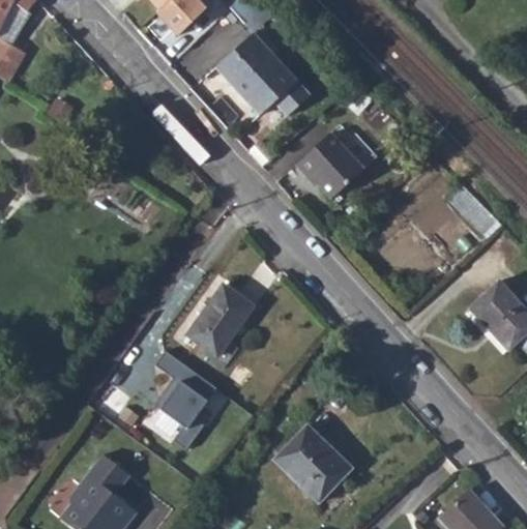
[(0,0),(0,29),(15,2),(31,12),(37,0),(0,0)]
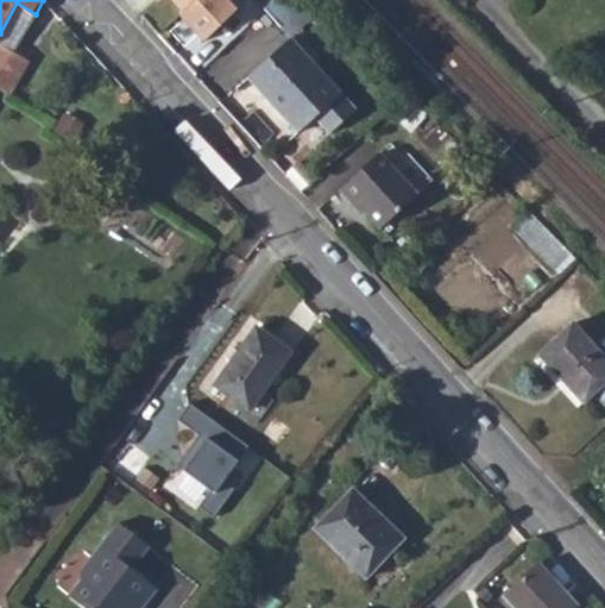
[(174,0),(182,8),(180,11),(205,38),(238,6),(232,0),(174,0)]
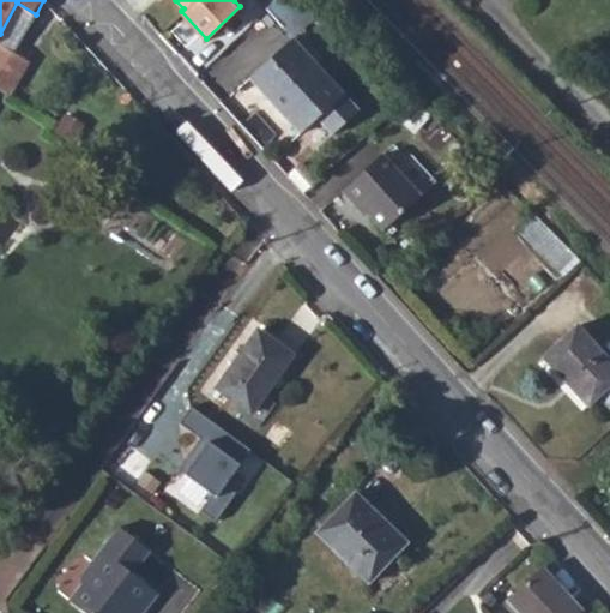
[(321,7),(314,0),(276,0),(267,7),(294,37),(321,7)]
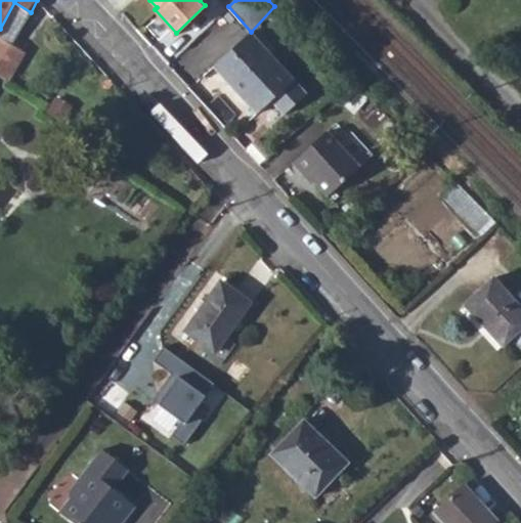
[(251,33),(213,64),(255,115),(270,102),(283,117),(305,98),(251,33)]
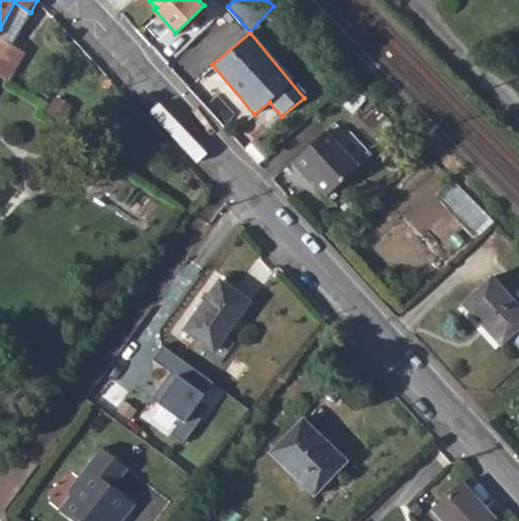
[(21,54),(0,39),(0,75),(7,81),(21,54)]
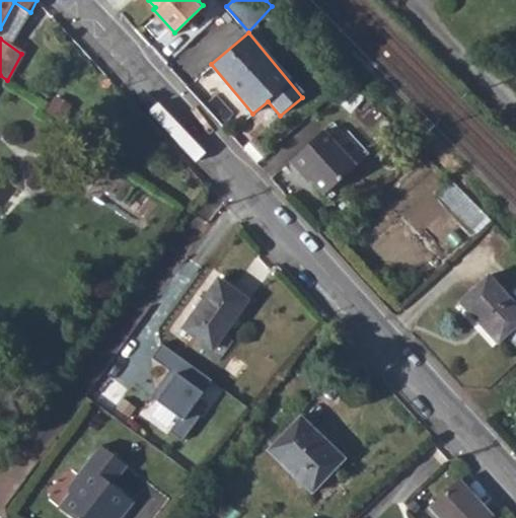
[(359,163),(326,128),(292,160),(303,173),(306,170),(326,194),(359,163)]
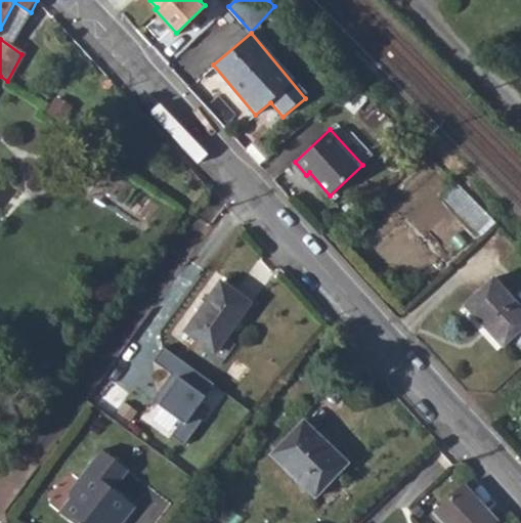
[(202,251),(197,257),(203,262),(208,255),(202,251)]
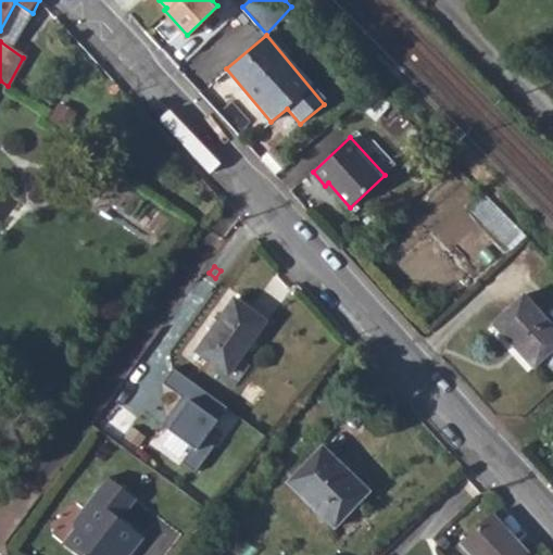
[(237,299),(199,351),(229,374),(267,322),(237,299)]
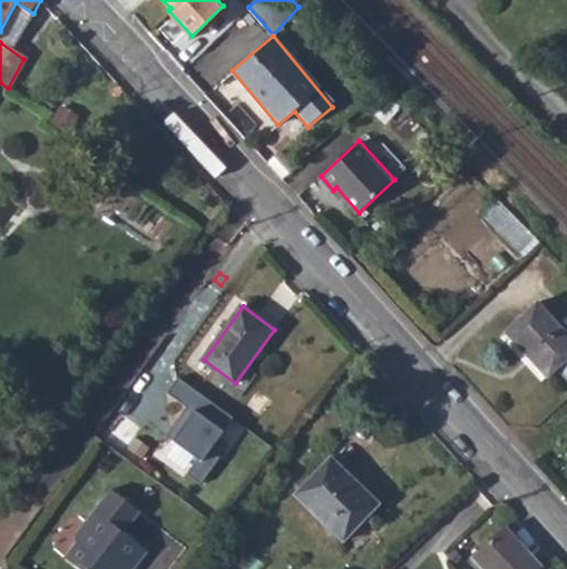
[(566,343),(535,306),(504,333),(543,378),(553,369),(566,384),(566,343)]
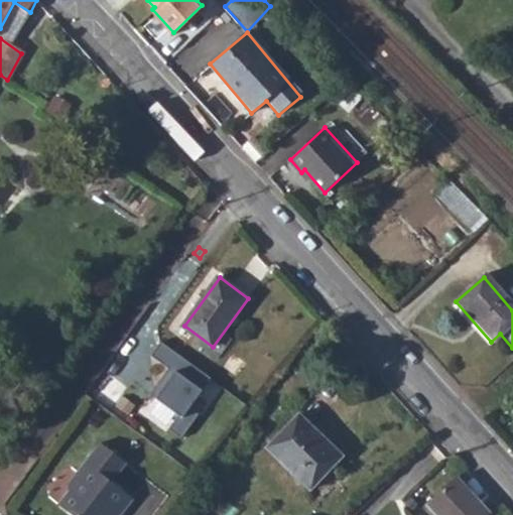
[(211,377),(160,341),(151,354),(168,367),(155,386),(160,390),(156,397),(178,413),(167,428),(180,437),(199,413),(189,406),(211,377)]
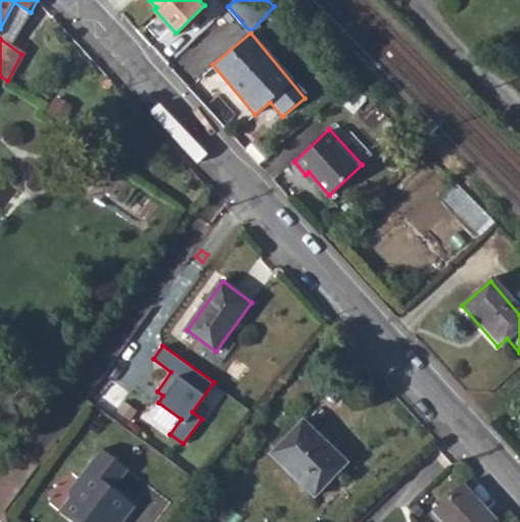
[(300,423),(265,456),(305,500),(340,468),(300,423)]
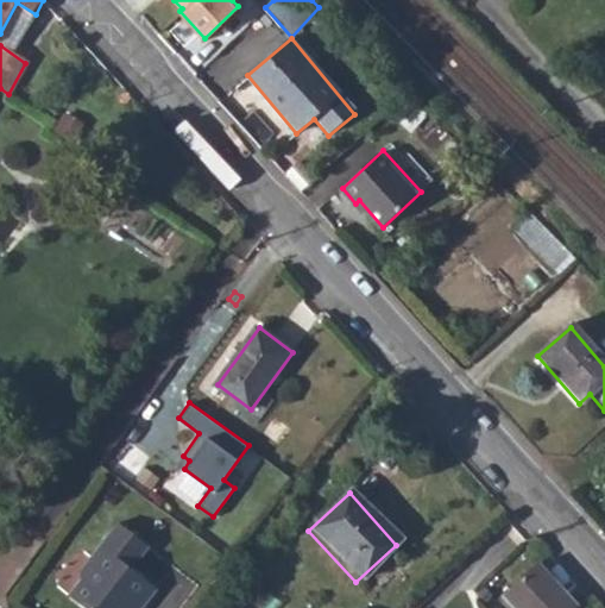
[(137,607),(152,584),(125,568),(140,544),(107,522),(75,575),(77,583),(67,601),(77,607),(137,607)]
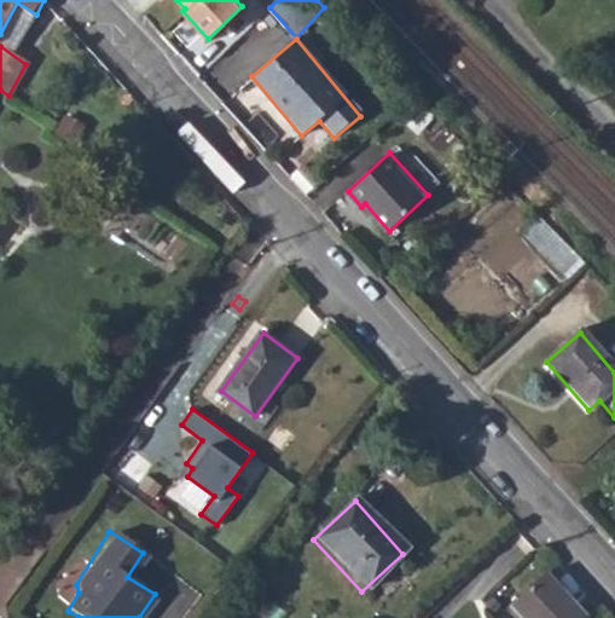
[(587,617),(550,576),(512,610),(518,617),(587,617)]
